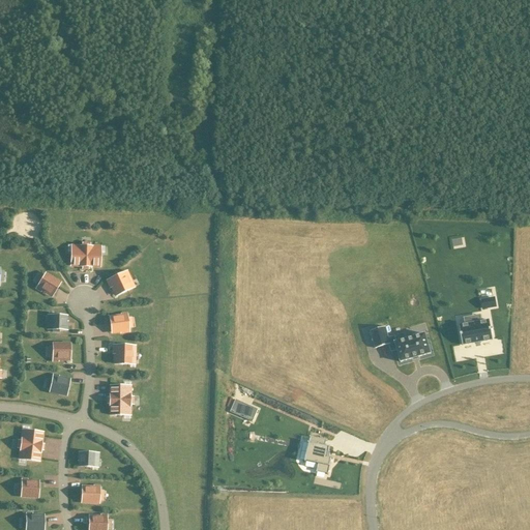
[(71,248),(70,267),(100,268),(101,249),(90,249),(90,245),(81,245),(81,249),(71,248)]
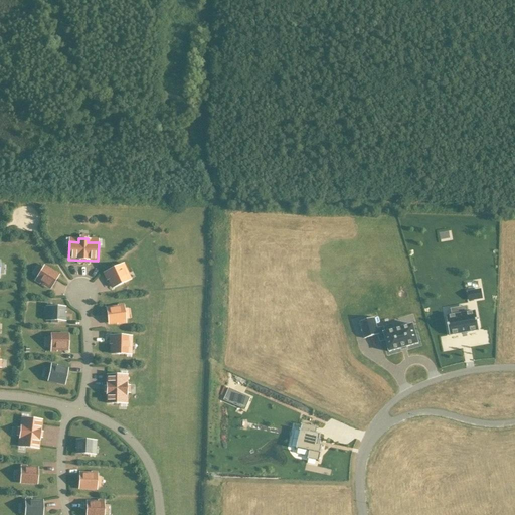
[(124,264),(104,273),(108,281),(112,289),(128,282),(123,272),(127,270),(124,264)]
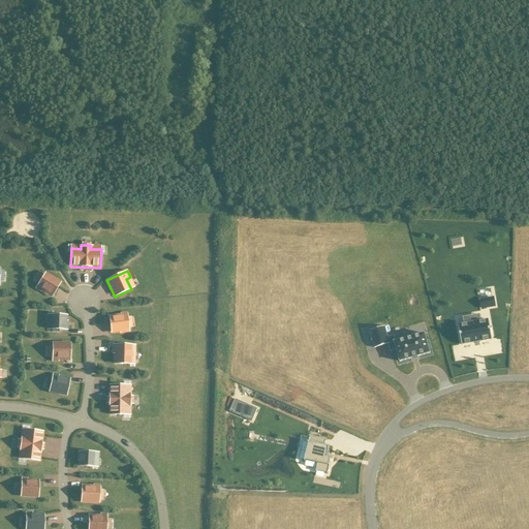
[(61,282),(45,273),(35,288),(52,298),(61,282)]
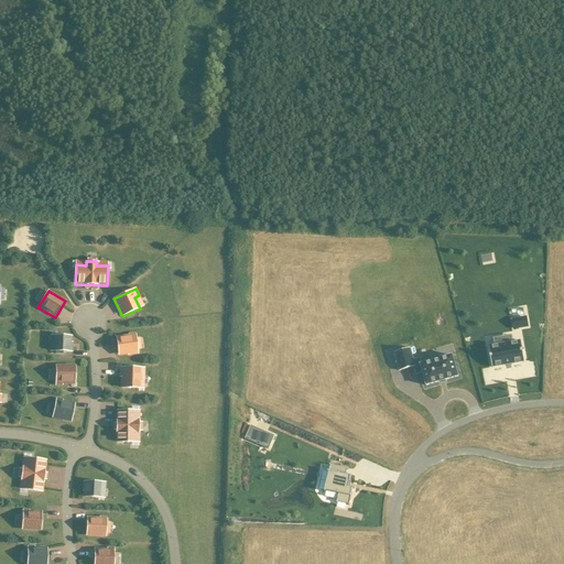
[(527,316),(512,320),(513,329),(529,327),(527,316)]
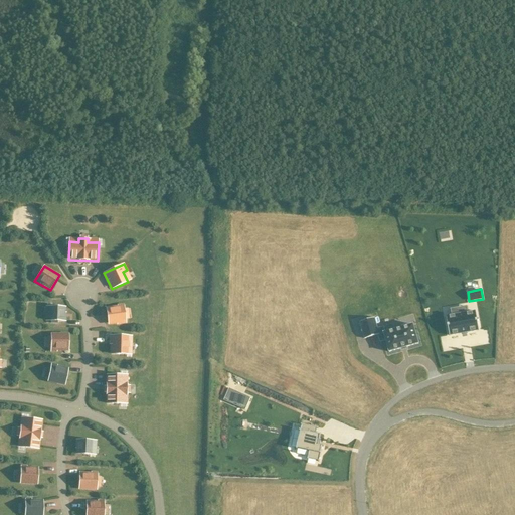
[(106,307),(108,325),(126,323),(124,305),(106,307)]
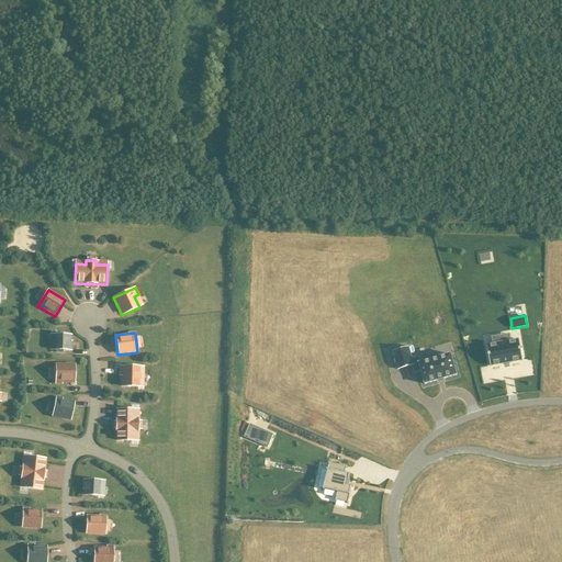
[(71,335),(49,335),(48,350),(71,351),(71,335)]
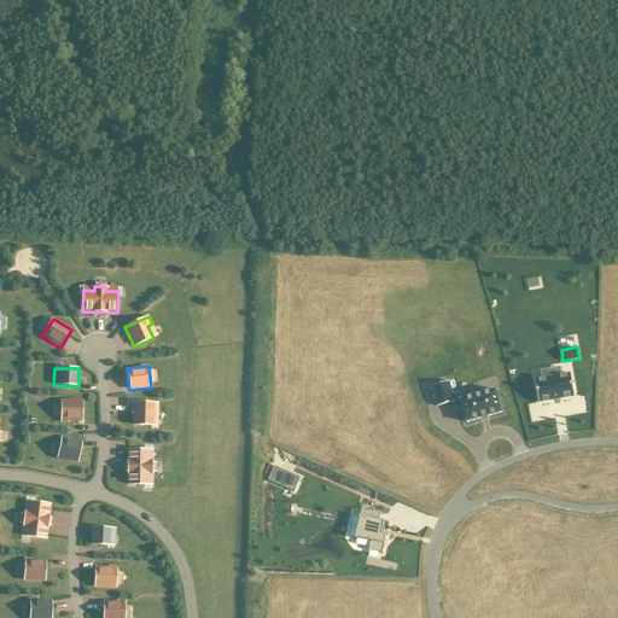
[(540,403),(575,396),(571,374),(535,380),(540,403)]
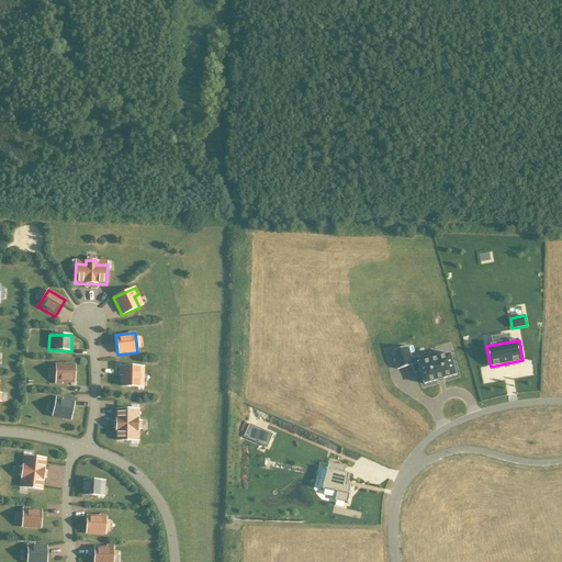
[(425,384),(426,384),(426,383),(437,381),(444,379),(456,375),(457,375),(456,374),(450,356),(451,356),(450,355),(449,355),(419,363),(418,357),(412,359),(408,347),(393,351),(397,370),(413,366),(415,372),(420,371),(425,383),(424,383),(425,384)]
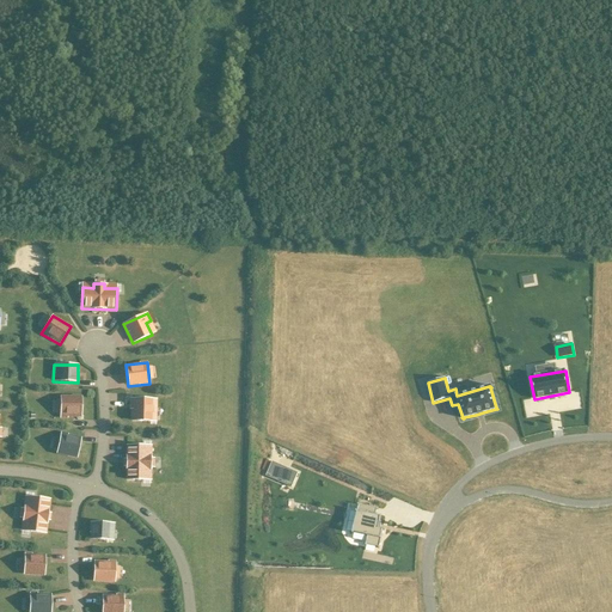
[(81,417),(81,397),(60,397),(60,417),(81,417)]
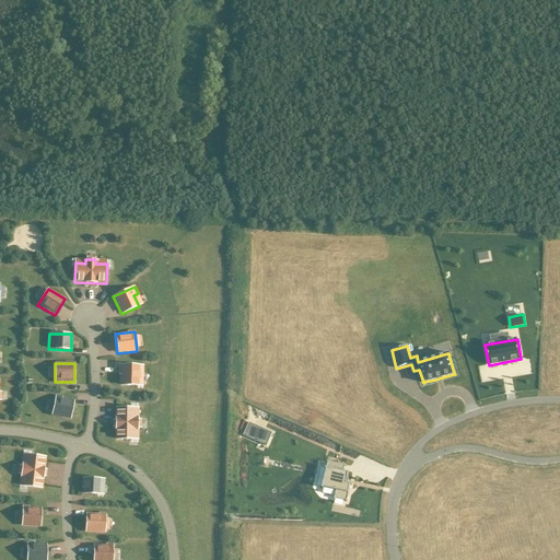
[(119,386),(139,386),(139,365),(119,365),(119,386)]
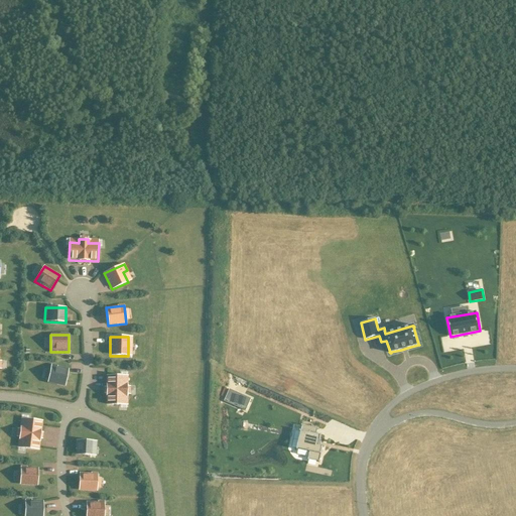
[(65,387),(69,369),(50,366),(47,384),(65,387)]
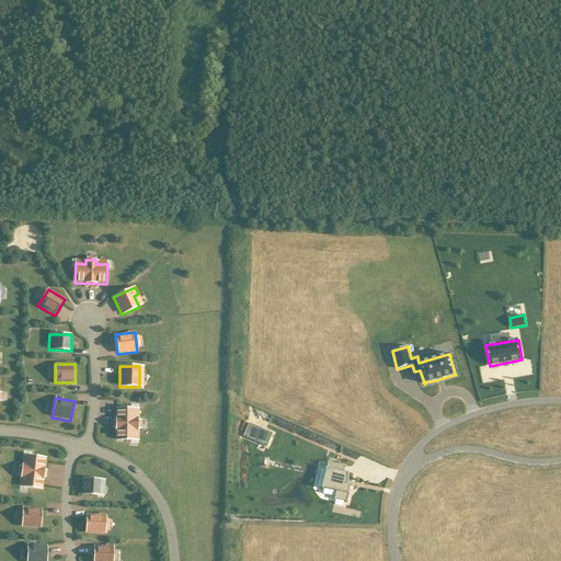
[(115,409),(115,441),(135,441),(135,428),(138,428),(138,420),(135,420),(136,409),(115,409)]
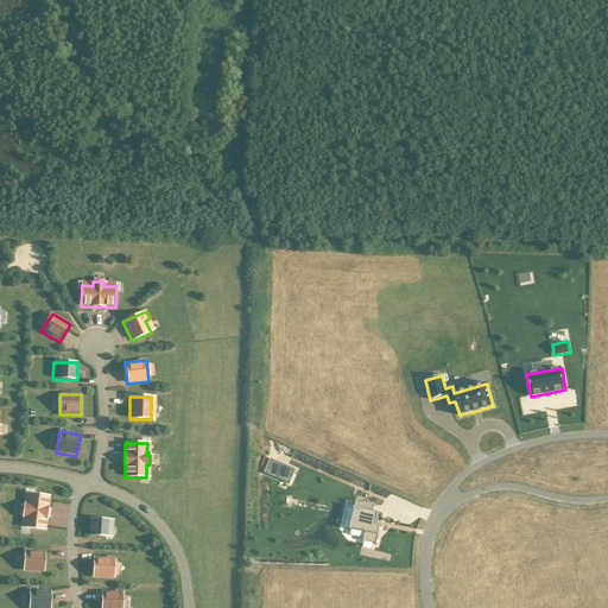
[(285,481),(291,467),(266,455),(259,469),(285,481)]
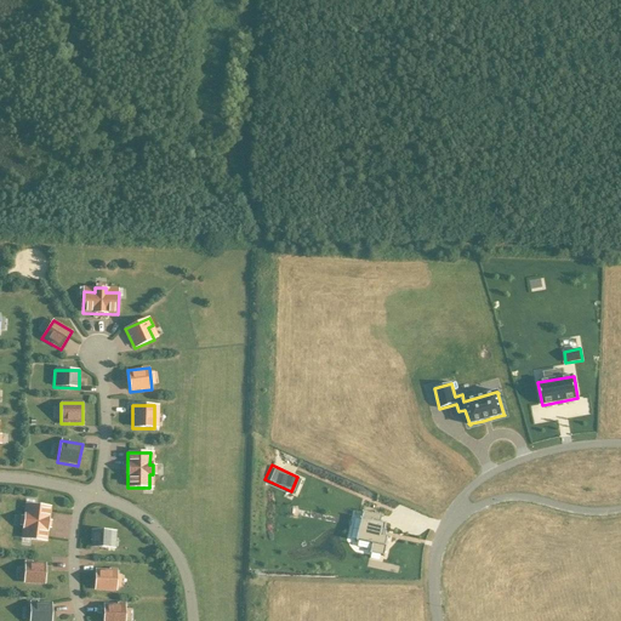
[(47,542),(51,507),(28,505),(24,540),(47,542)]
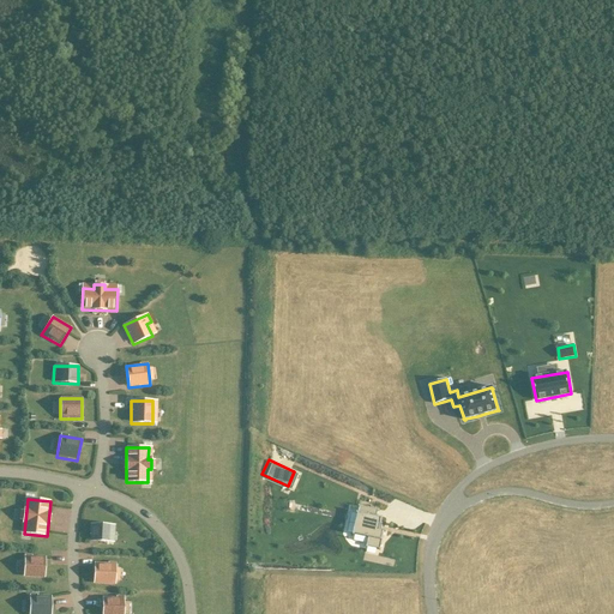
[(356,523),(353,535),(354,536),(355,535),(368,537),(367,547),(367,548),(368,547),(380,549),(379,551),(380,551),(385,533),(386,531),(380,530),(383,517),(381,517),(381,518),(377,517),(378,511),(379,511),(379,510),(359,506),(360,507),(359,513),(357,512),(357,513),(357,515),(356,523)]
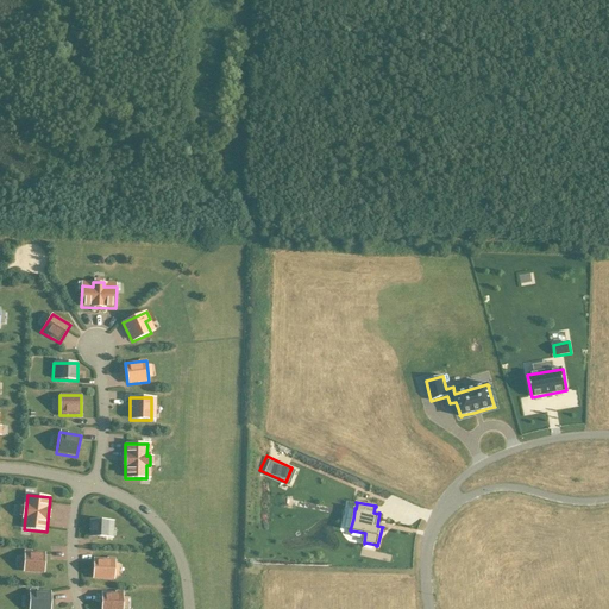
[(89,538),(113,539),(114,521),(90,520),(89,538)]
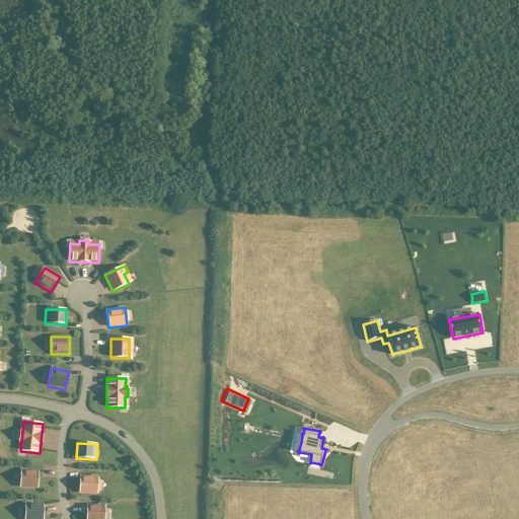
[(38,489),(39,470),(20,470),(20,489),(38,489)]
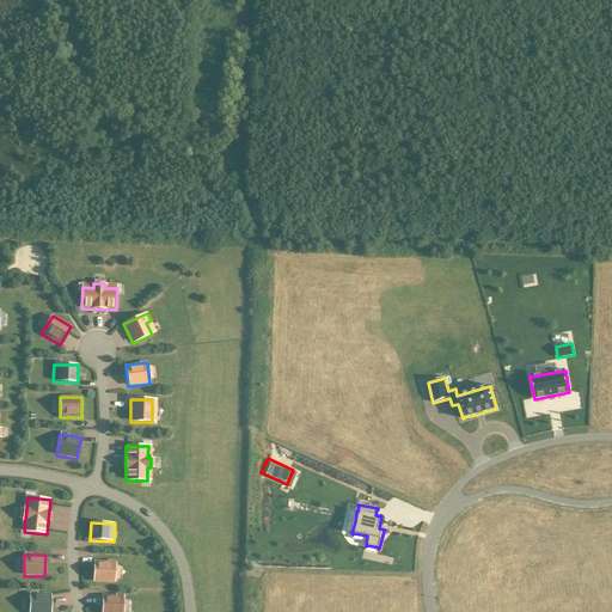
[(93,582),(115,583),(116,562),(95,561),(93,582)]
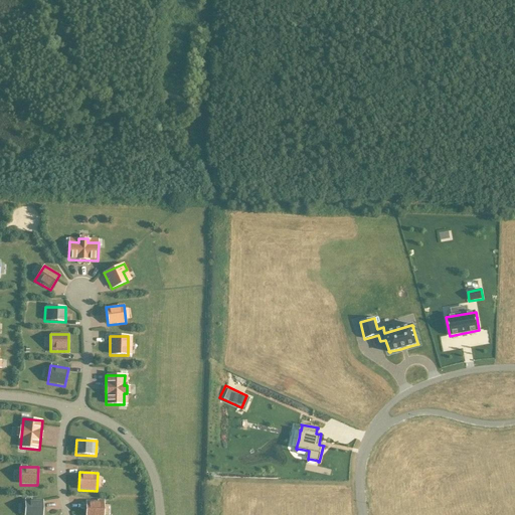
[(42,514),(43,500),(25,500),(24,514),(42,514)]
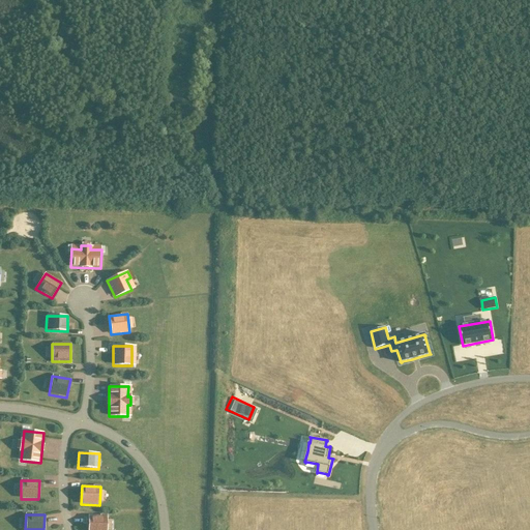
[(88,529),(107,529),(108,517),(89,516),(88,529)]
